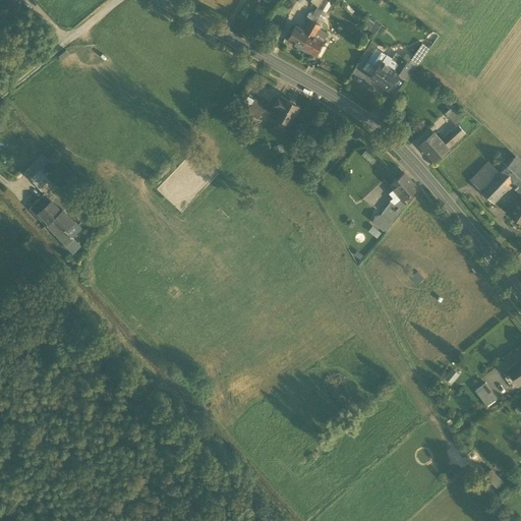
[(342,0),(342,1),(344,6),(352,13),(354,11),(343,0),(342,0)]
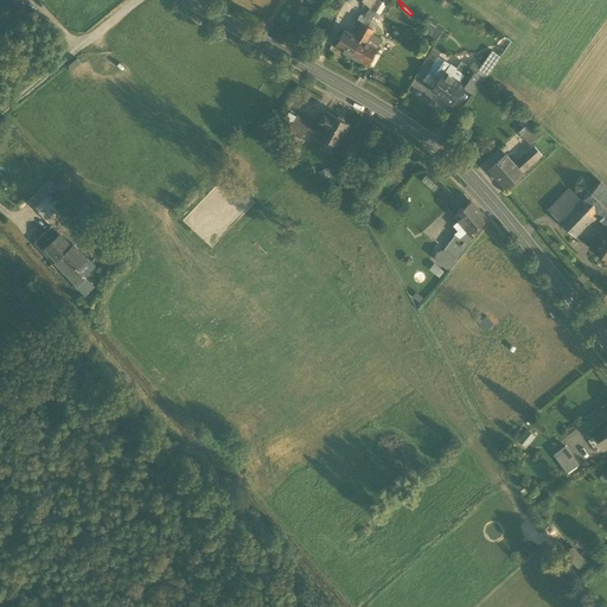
[(388,7),(381,2),(376,11),(384,16),(388,7)]
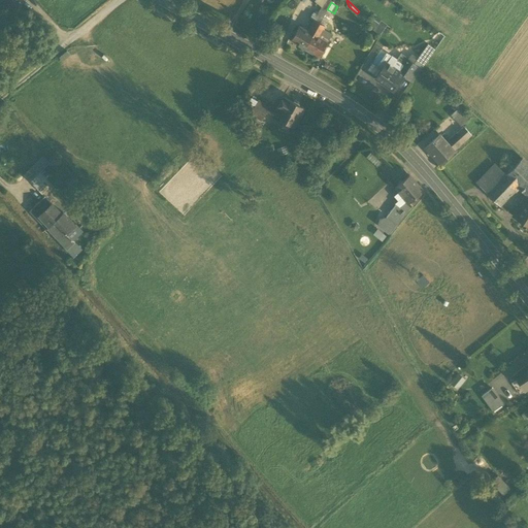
[(318,14),(314,21),(320,24),(323,17),(326,11),(327,10),(322,7),(321,8),(318,14)]
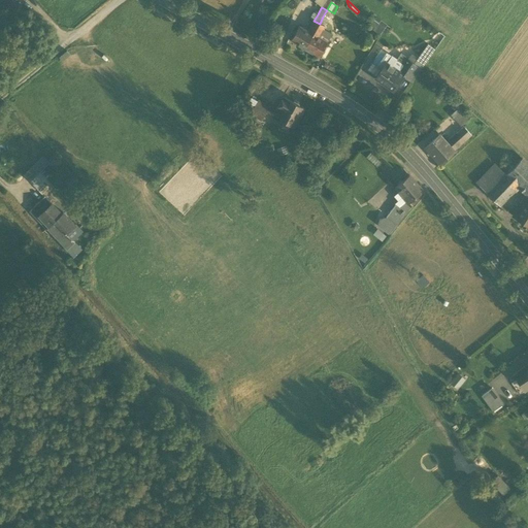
[(331,14),(326,11),(323,17),(328,20),(331,14)]
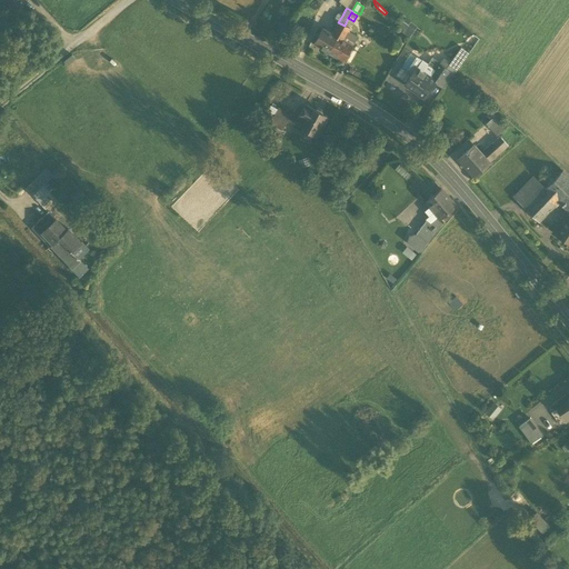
[(348,18),(345,26),(350,29),(353,21),(348,18)]
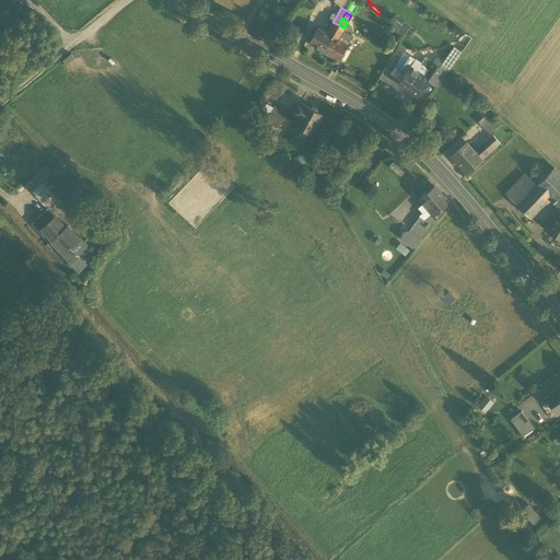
[(392,26),(397,32),(404,21),(398,18),(392,26)]
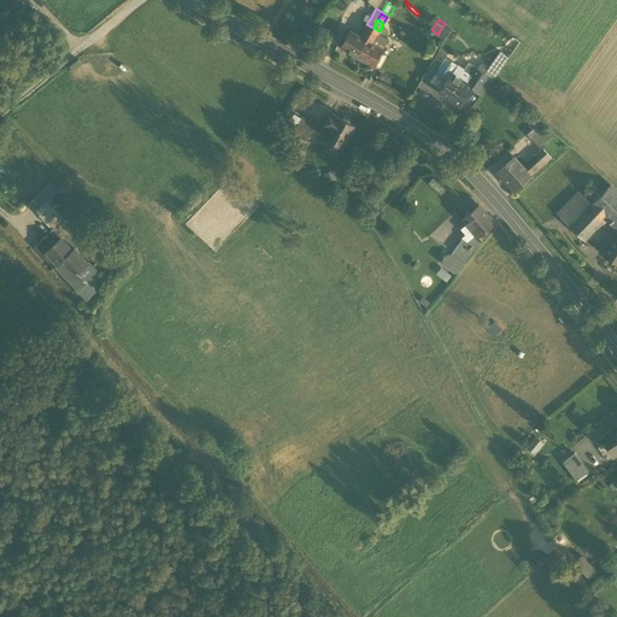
[(353,33),(360,36),(366,24),(362,21),(360,21),(353,33)]
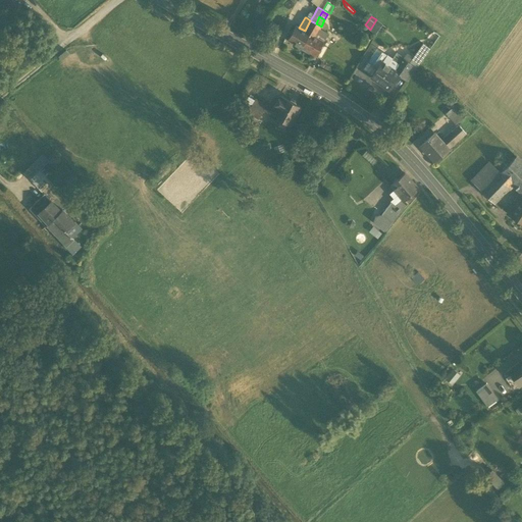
[(383,24),(376,19),(370,30),(375,36),(383,24)]
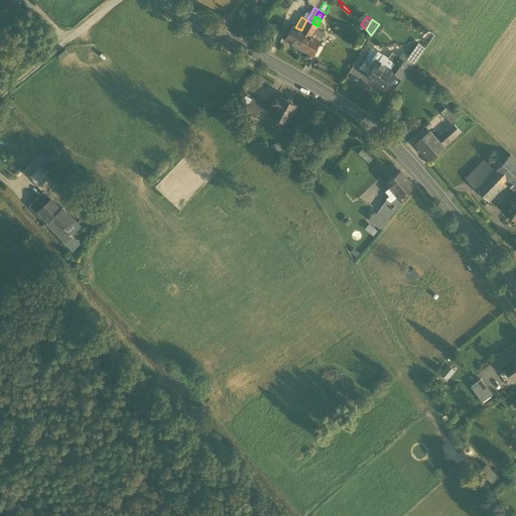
[(306,33),(312,23),(306,20),(301,30),(306,33)]
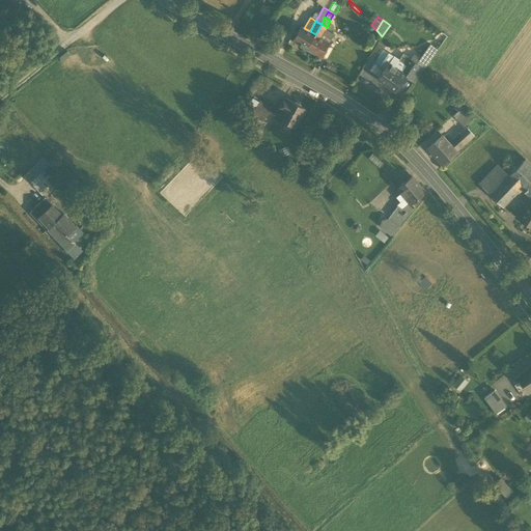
[(324,31),(327,27),(322,24),(315,34),(320,37),(324,31)]
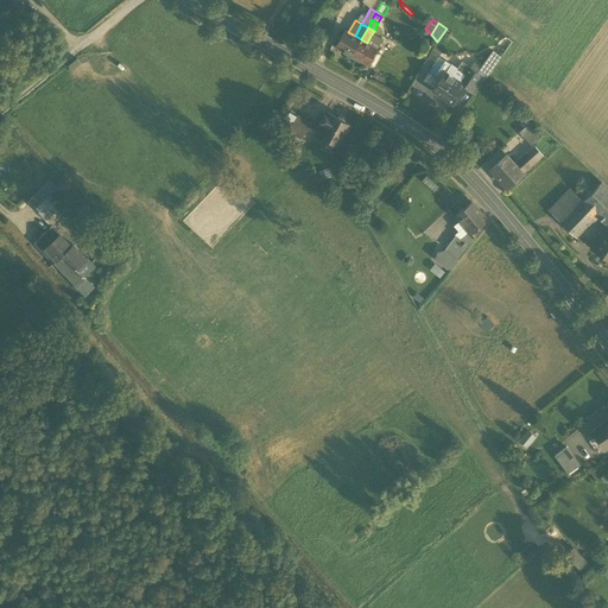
[(335,46),(350,56),(361,39),(355,36),(348,32),(344,30),(335,46)]
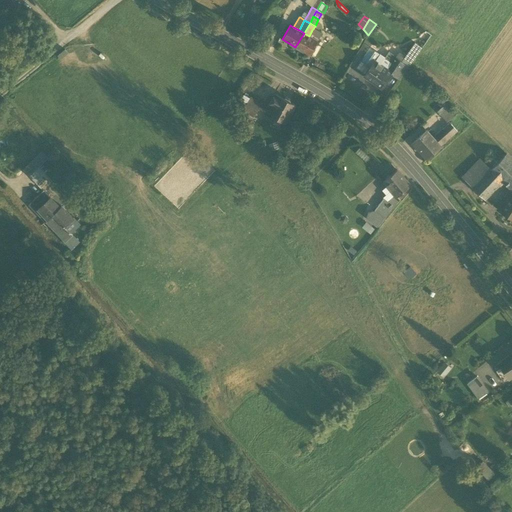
[(321,35),(312,30),(309,36),(318,41),(321,35)]
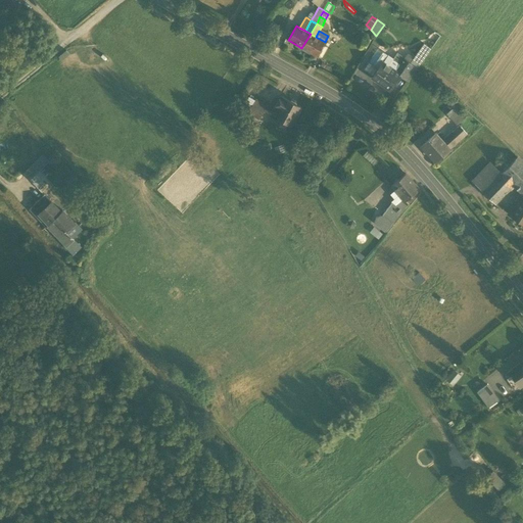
[(316,37),(311,34),(301,48),(316,56),(325,42),(316,37)]
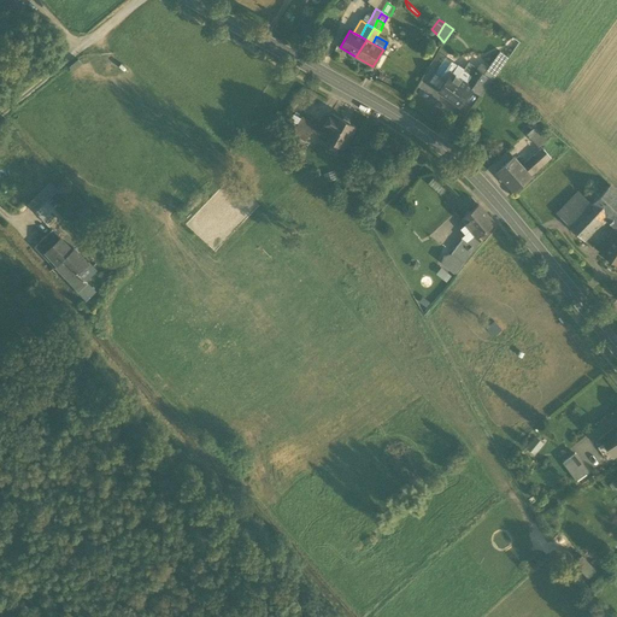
[(491,70),(497,74),(509,58),(499,52),(488,68),(491,70)]
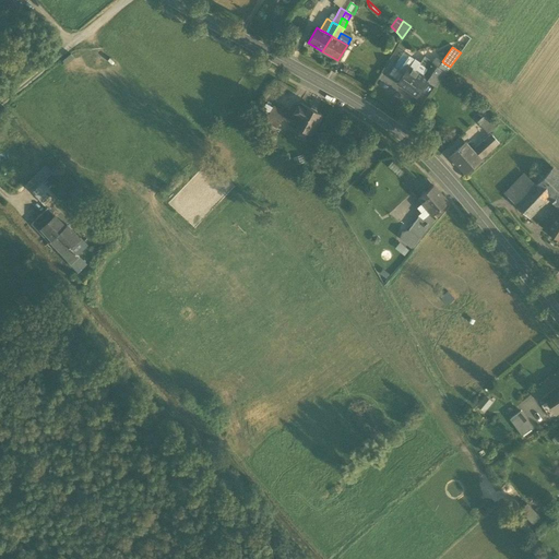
[(389,73),(399,81),(408,67),(415,59),(404,51),(389,73)]
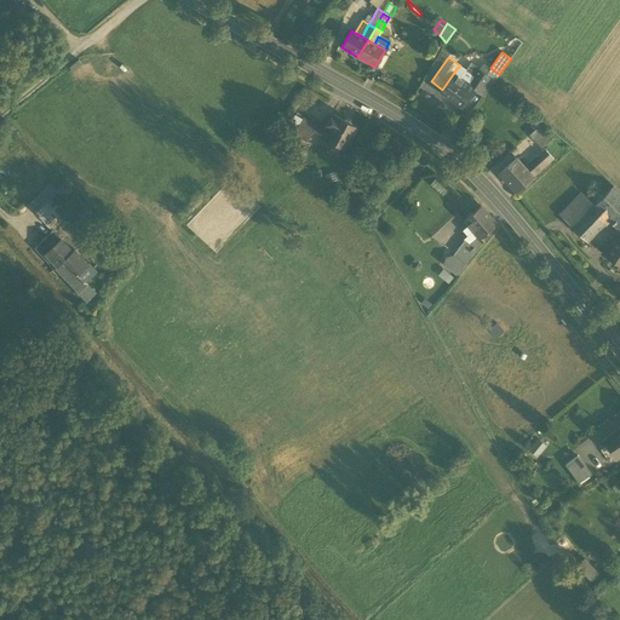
[(79,59),(69,68),(73,73),(82,64),(79,59)]
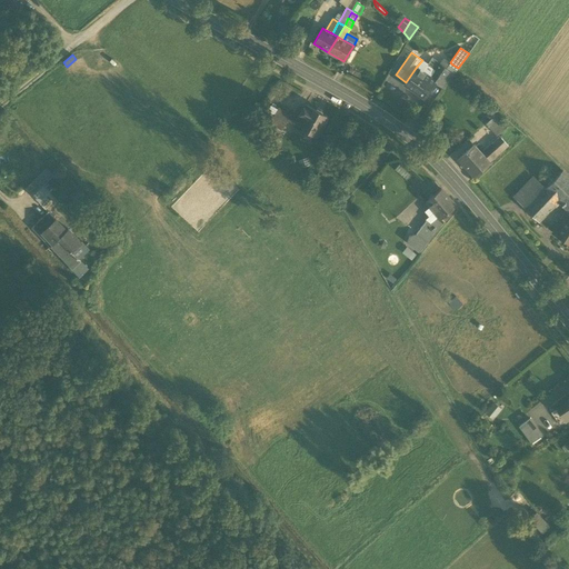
[(432,58),(428,65),(427,66),(435,71),(430,78),(436,81),(435,82),(437,83),(446,70),(443,68),(432,58)]
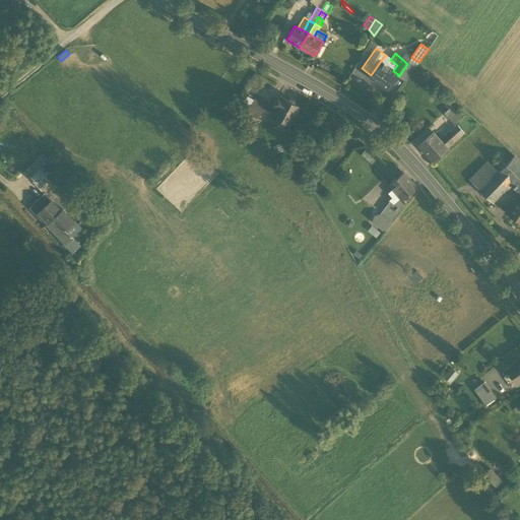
[(380,62),(393,71),(397,65),(390,60),(391,59),(386,55),(380,62)]
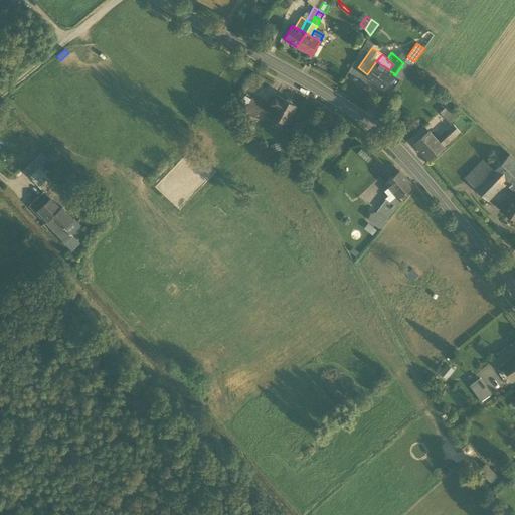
[(395,75),(401,79),(410,68),(414,61),(409,58),(408,60),(405,65),(403,63),(395,75)]
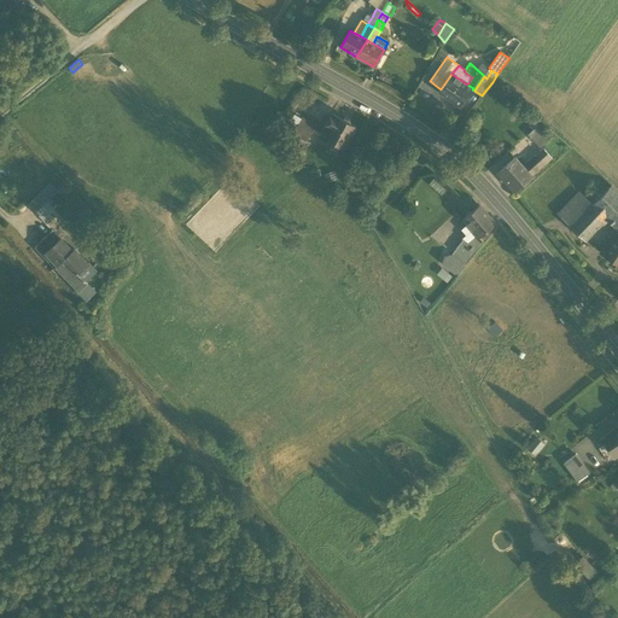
[(380,74),(378,79),(388,85),(390,79),(380,74)]
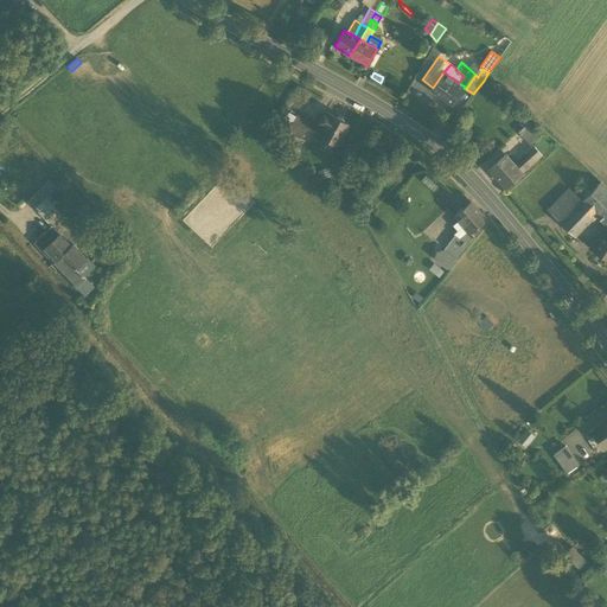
[(452,104),(464,88),(465,87),(459,83),(443,72),(433,88),(432,90),(452,104)]
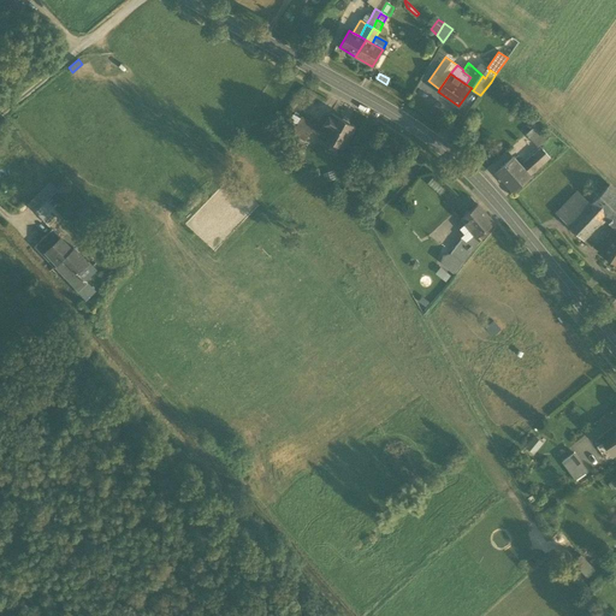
[(284,129),(292,132),(301,118),(292,113),(284,129)]
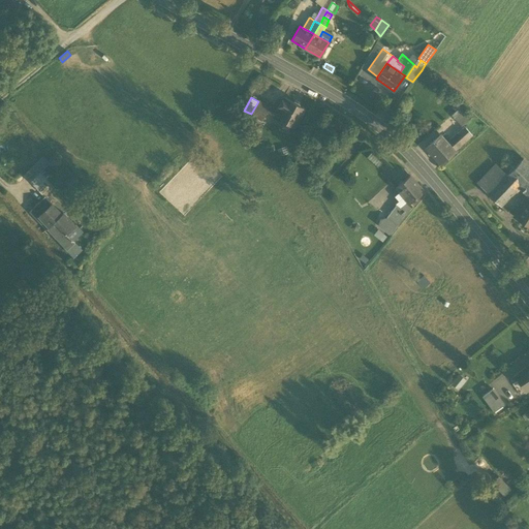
[(283,127),(286,128),(289,128),(290,125),(294,128),(300,119),(300,118),(305,109),(300,105),(300,104),(294,101),(292,101),(283,97),(274,114),(282,119),(281,121),(284,122),(283,124),(283,127)]
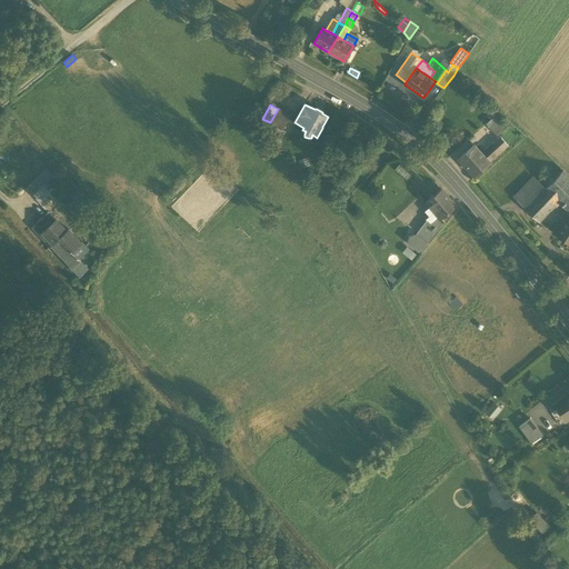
[(270,122),(282,130),(290,116),(278,109),(270,122)]
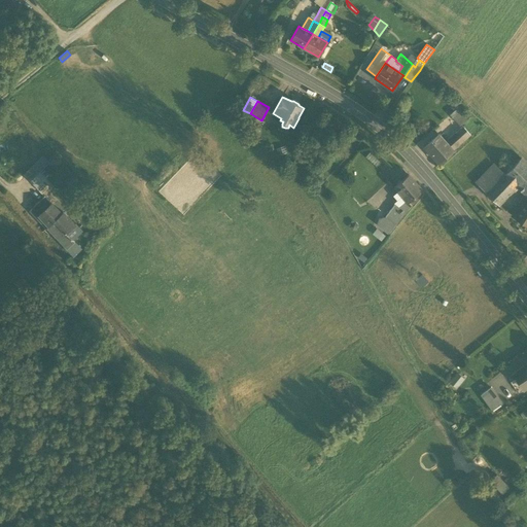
[(449,106),(454,111),(459,106),(454,101),(449,106)]
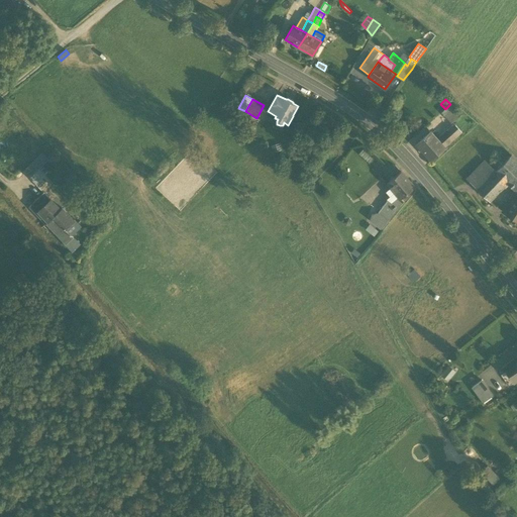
[(441,113),(451,123),(460,115),(450,104),(445,109),(441,113)]
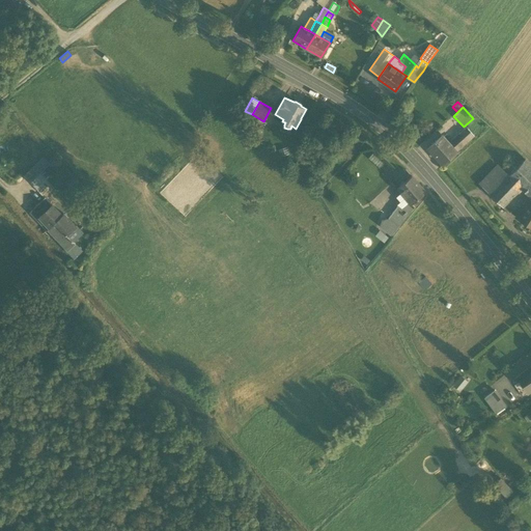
[(466,128),(458,134),(467,143),(474,136),(466,128)]
